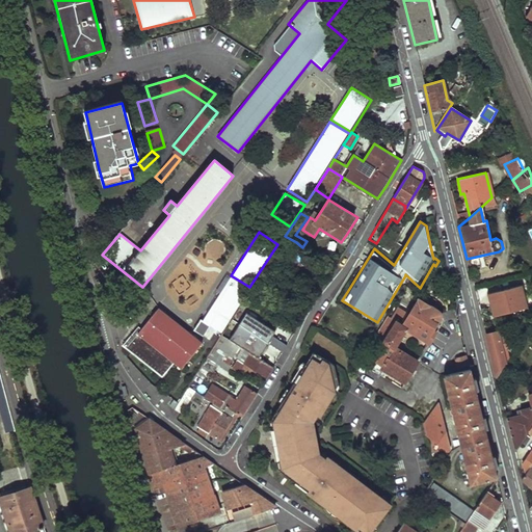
[(394,240),(391,239),(384,248),(388,250),(394,240)]
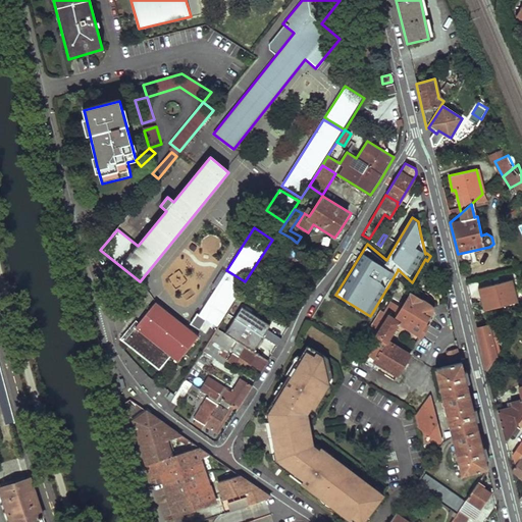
[(297,243),(291,238),(286,244),(295,249),(298,243),(297,243)]
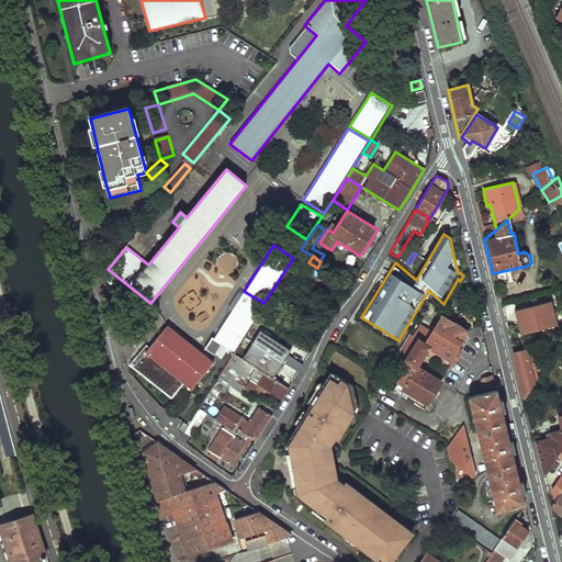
[(262,304),(244,292),(214,337),(222,343),(233,350),(262,304)]
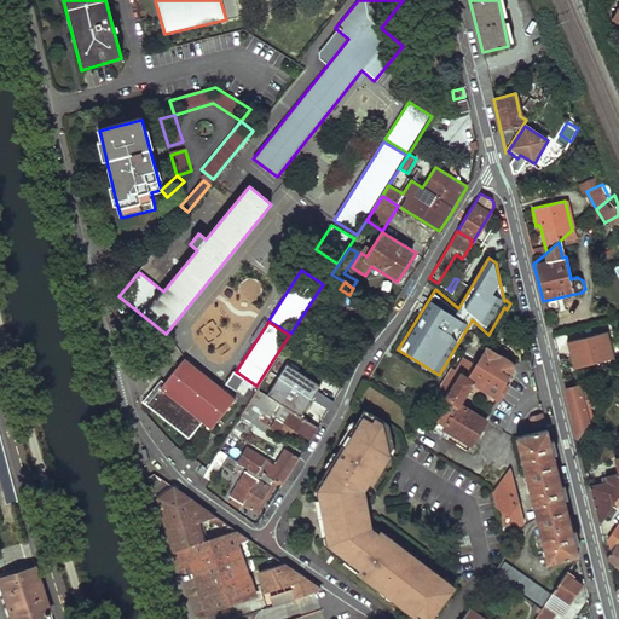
[(608,333),(567,343),(574,370),(615,359),(608,333)]
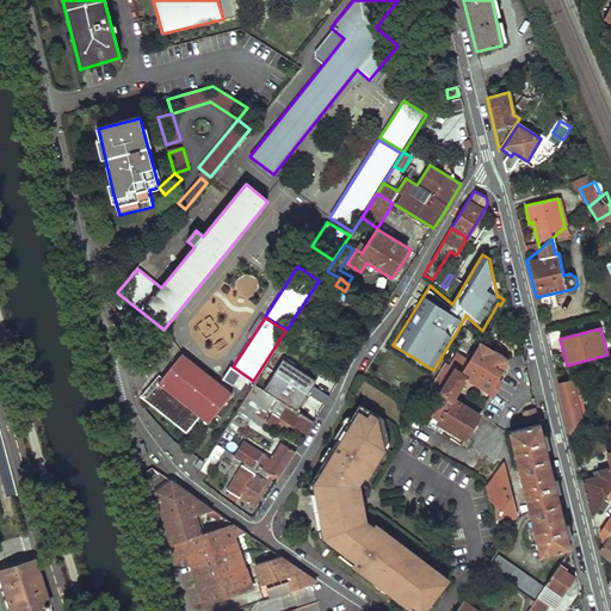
[(290,352),(306,362),(314,349),(297,339),(290,352)]
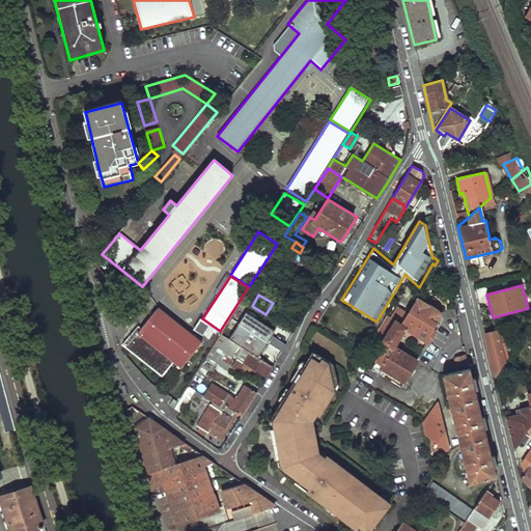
[(416,361),(393,347),(404,328),(428,342),(439,325),(436,323),(439,317),(440,314),(438,311),(434,309),(420,301),(418,302),(415,301),(401,323),(399,322),(403,314),(394,309),(387,319),(393,323),(381,342),(376,341),(367,357),(373,361),(369,369),(399,389),(416,361)]
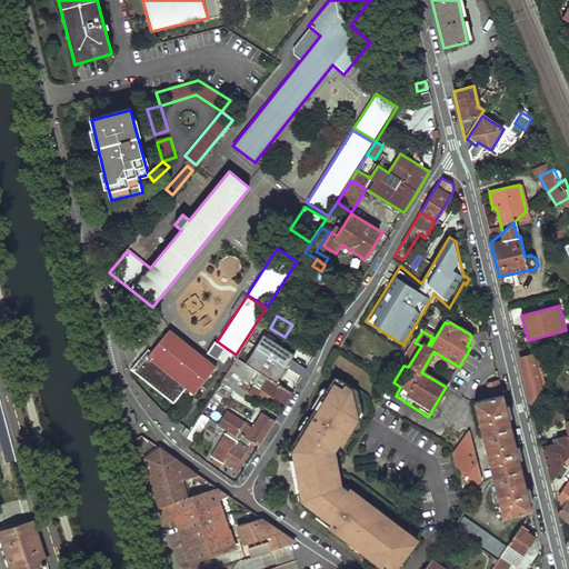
[(247,365),(260,372),(269,357),(281,338),(259,323),(255,331),(265,337),(260,342),(256,340),(248,352),(252,356),(247,365)]
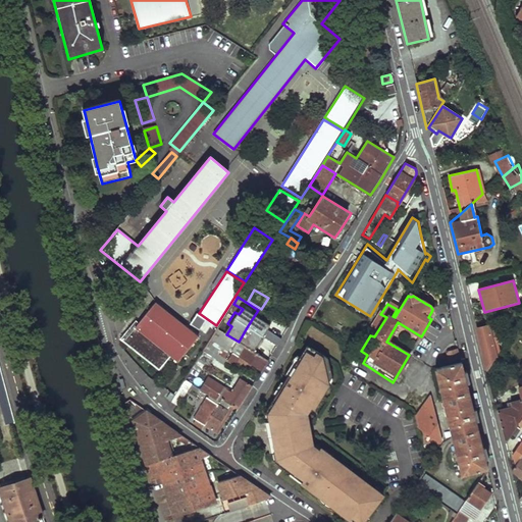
[(199,335),(155,301),(135,326),(132,324),(120,338),(159,369),(170,356),(177,361),(199,335)]
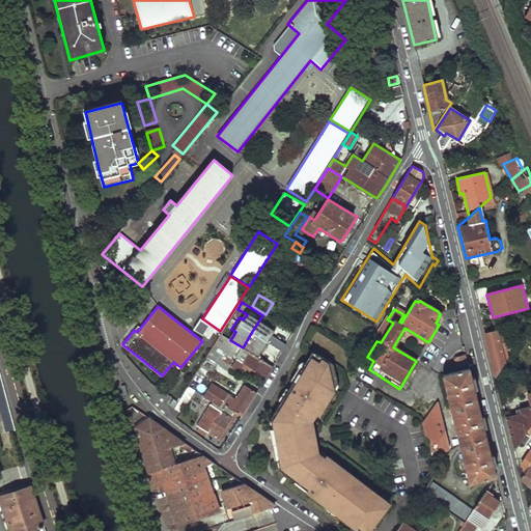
[(202,335),(210,324),(202,318),(200,317),(193,329),(202,335)]
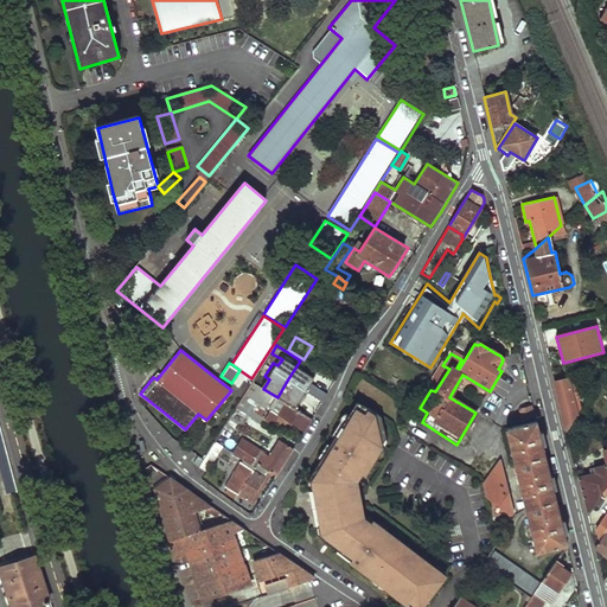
[(368,369),(363,375),(395,394),(398,388),(368,369)]
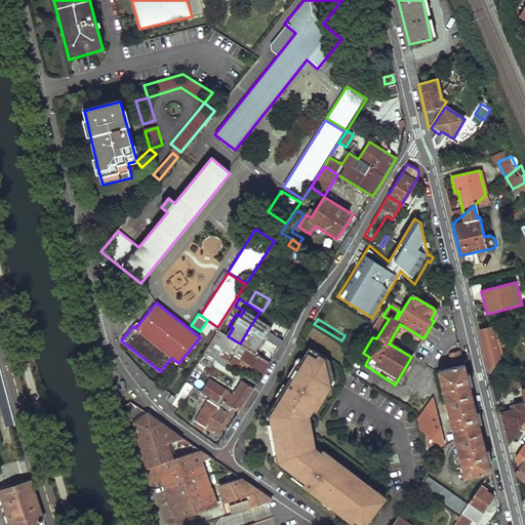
[(484,323),(478,325),(484,350),(489,372),(501,354),(498,342),(503,342),(505,338),(503,333),(500,331),(497,331),(496,326),(491,328),(491,326),(485,327),(484,323)]
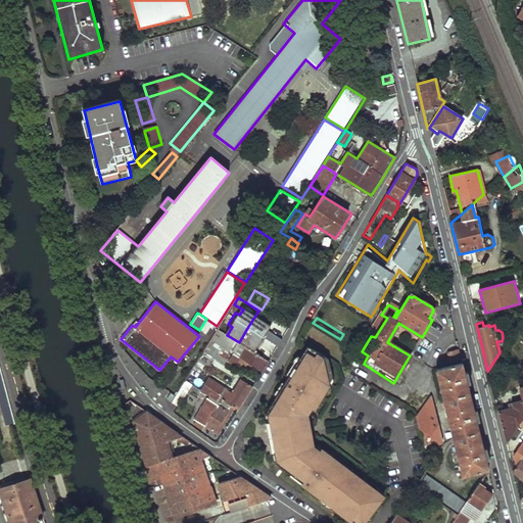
[(239,342),(227,335),(218,329),(208,343),(203,351),(215,359),(233,370),(234,369),(242,373),(248,363),(263,372),(266,367),(270,362),(239,342)]
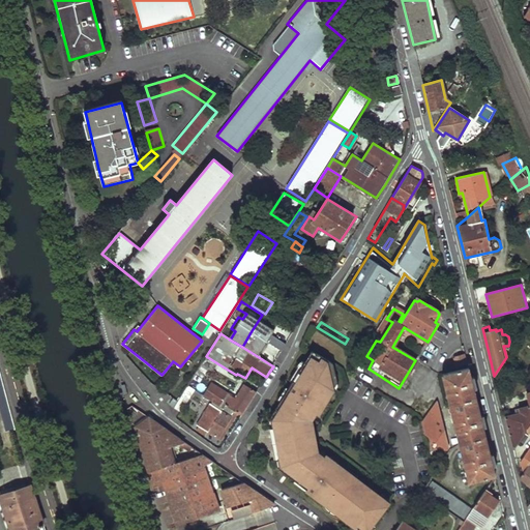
[(352,529),(366,529),(392,498),(383,492),(380,496),(363,483),(366,479),(350,468),(347,472),(337,464),(340,461),(332,455),(330,459),(319,450),(312,451),(308,420),(314,420),(323,407),(326,409),(339,389),(334,363),(313,350),(305,362),(301,359),(288,380),(292,383),(288,389),(284,387),(275,401),(280,403),(270,416),(272,433),(276,432),(277,451),(273,451),(274,467),(293,480),(291,484),(302,493),(305,490),(312,494),(308,498),(346,525),(349,522),(354,526),(352,529)]
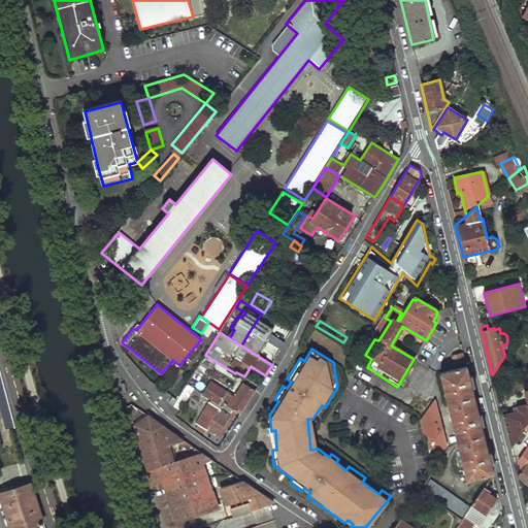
[(462,354),(452,356),(455,364),(464,362),(462,354)]
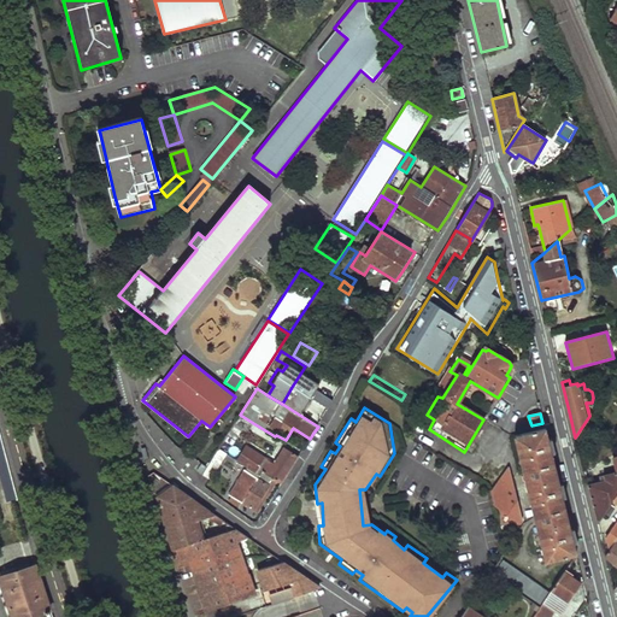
[(253,423),(240,415),(234,424),(247,432),(253,423)]
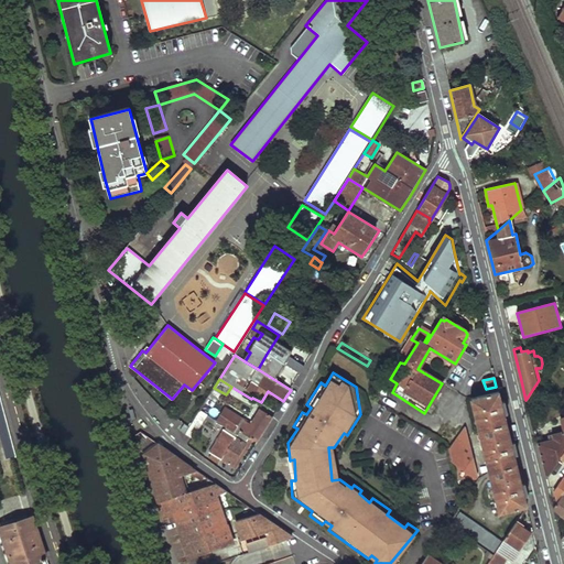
[(499,513),(527,506),(512,446),(501,403),(499,391),(470,399),(499,513)]
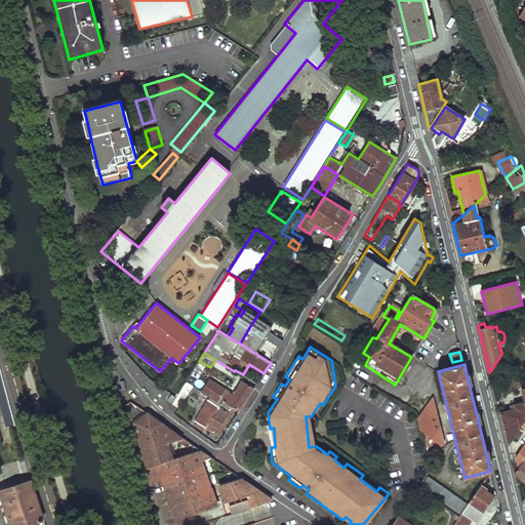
[(16,425),(0,365),(0,401),(7,428),(16,425)]
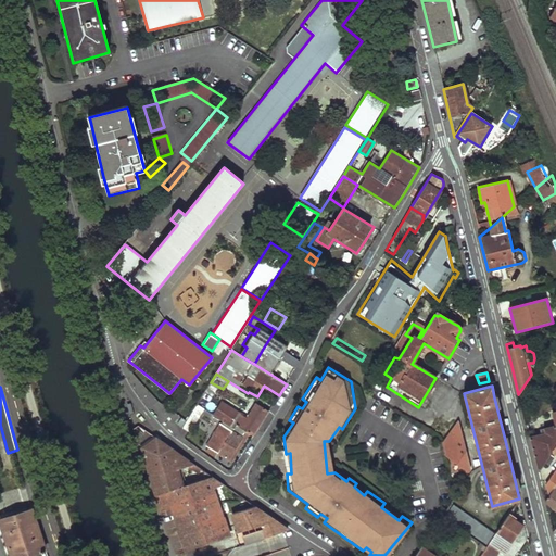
[(223,401),(215,414),(223,418),(250,432),(254,436),(262,421),(269,409),(257,402),(248,416),(223,401)]
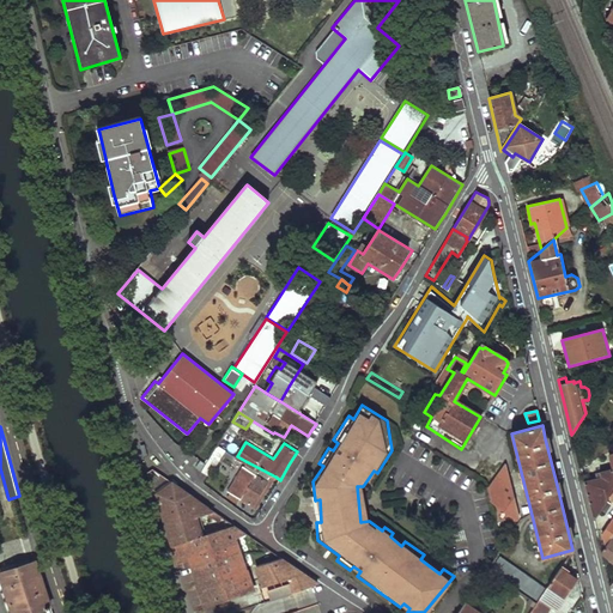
[(224,450),(217,447),(199,472),(207,477),(224,450)]
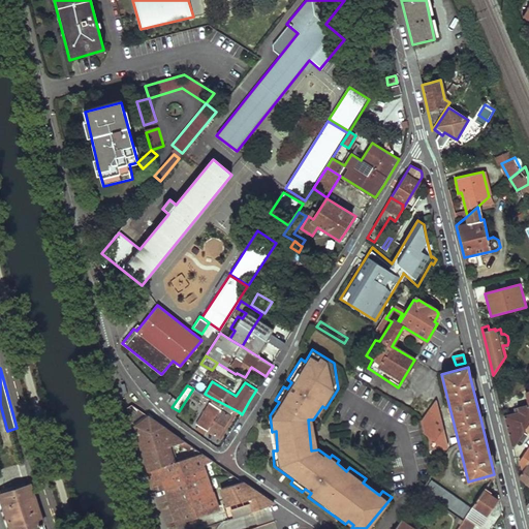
[(528,422),(528,392),(525,394),(528,404),(517,407),(518,412),(503,415),(506,429),(511,448),(525,429),(528,422)]
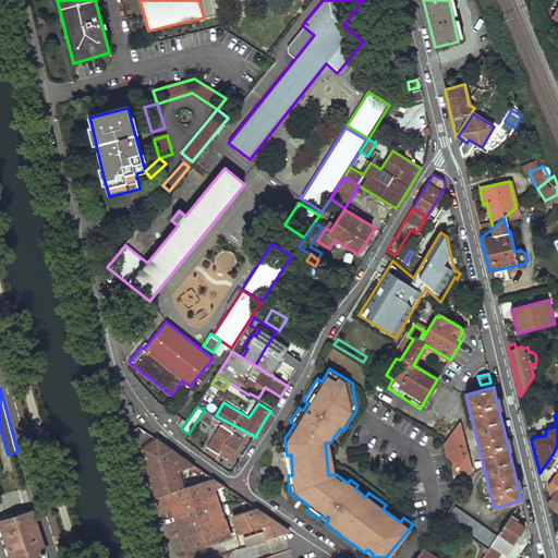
[(241,451),(251,434),(223,420),(204,452),(215,460),(218,455),(233,464),(241,451)]
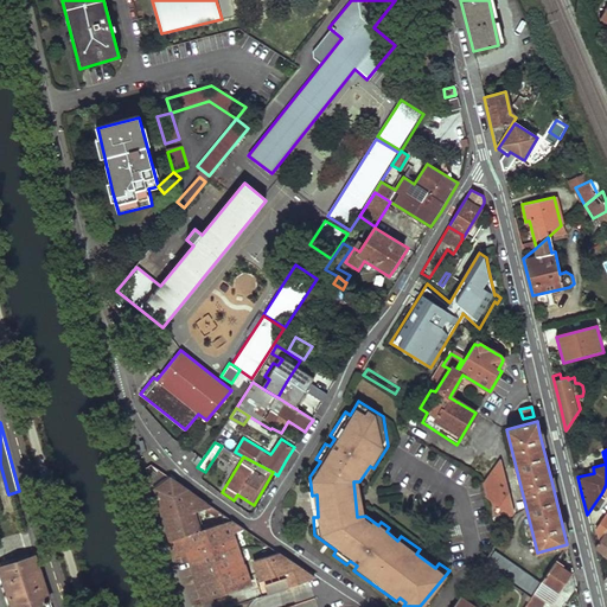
[(516,513),(504,470),(487,494),(513,516),(516,513)]
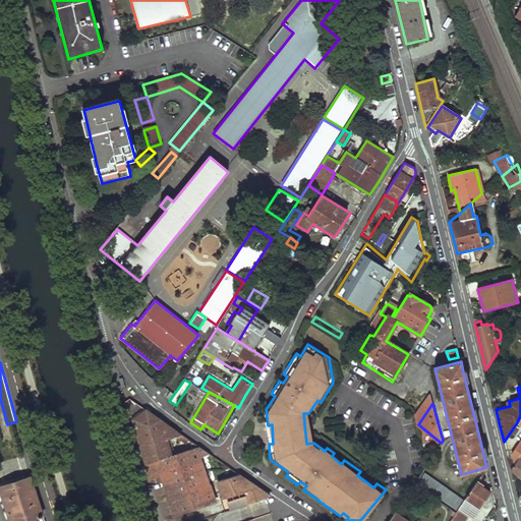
[(146,463),(172,454),(167,439),(175,437),(185,444),(187,440),(136,404),(131,408),(132,410),(127,414),(132,419),(136,435),(146,463)]
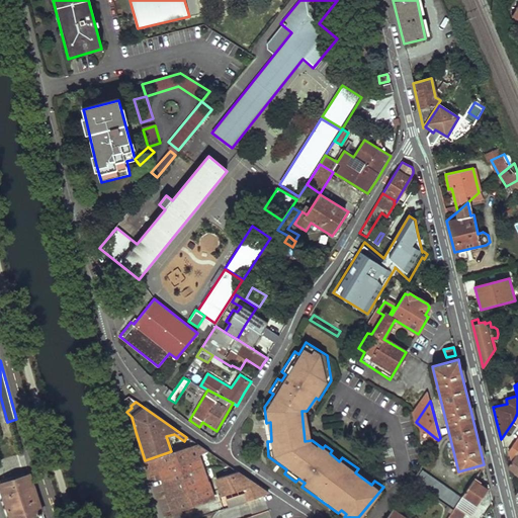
[(202,452),(206,450),(195,443),(171,451),(145,460),(149,472),(157,469),(171,511),(191,505),(213,499),(198,453),(202,452)]
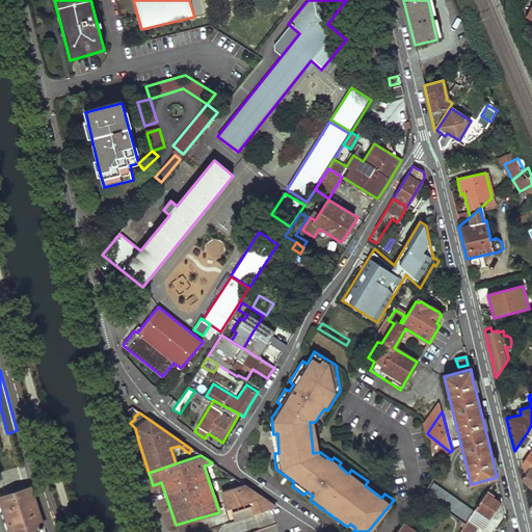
[(232,488),(243,484),(212,462),(208,464),(232,488)]
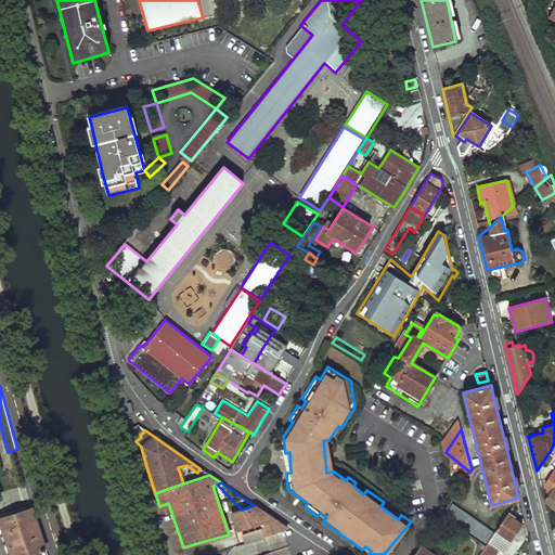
[(554,483),(549,493),(544,500),(554,510),(554,483)]
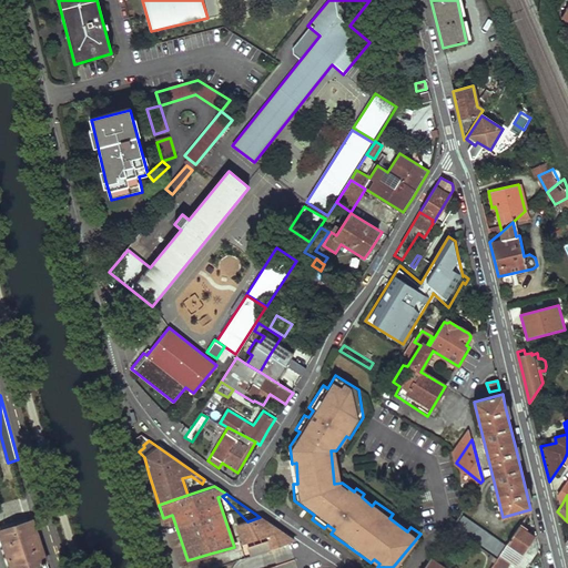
[(460,514),(450,527),(497,558),(498,556),(506,545),(460,514)]
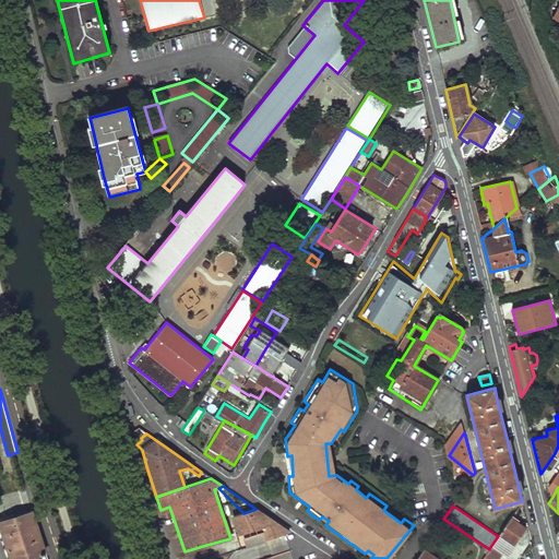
[(289,532),(256,509),(244,513),(234,516),(238,535),(265,526),(268,537),(289,532)]
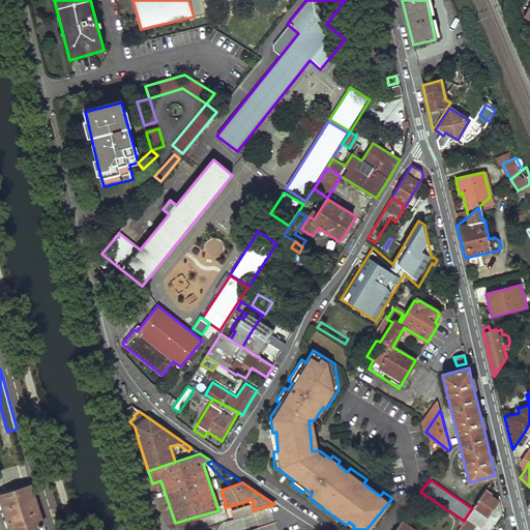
[(46,529),(31,486),(0,496),(11,529),(23,529),(31,528),(31,529),(46,529)]
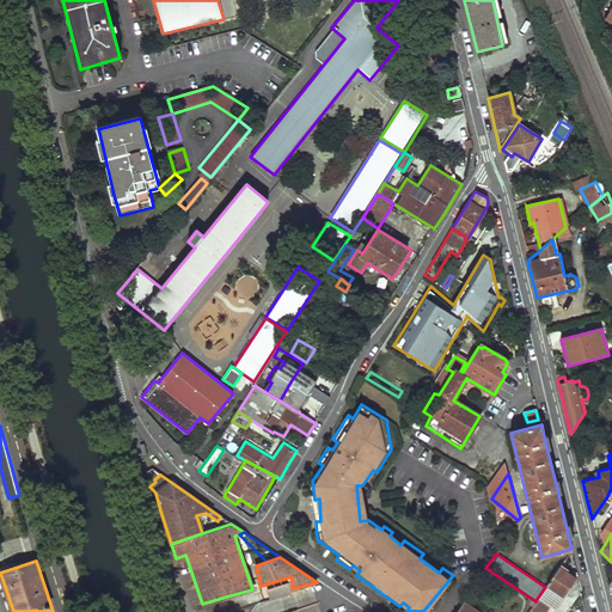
[(575,577),(560,567),(548,585),(563,595),(575,577)]
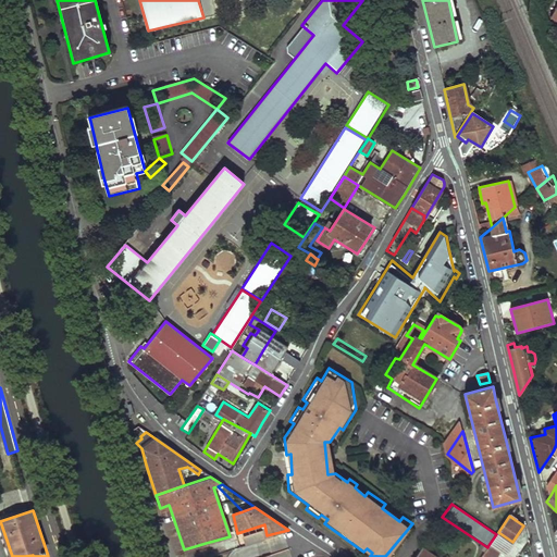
[(493,556),(497,552),(489,545),(487,547),(481,556),(493,556)]
